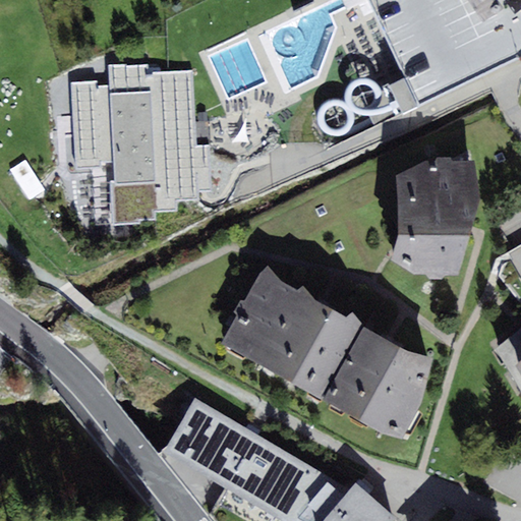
[(520,0),(369,0),(406,77),(390,85),(398,102),(401,108),(403,114),(419,107),(520,55),(520,0)]
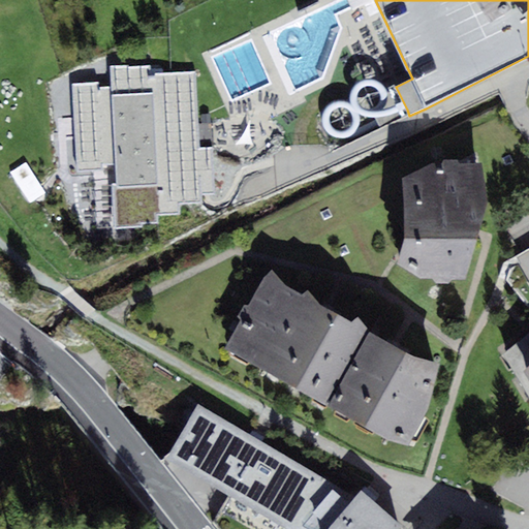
[(200,148),(196,71),(152,74),(151,65),(111,67),(112,87),(98,88),(98,82),(72,84),(78,169),(117,167),(118,184),(112,184),(115,228),(143,226),(143,223),(158,222),(157,215),(180,213),(180,204),(203,201),(203,194),(216,193),(213,148),(200,148)]
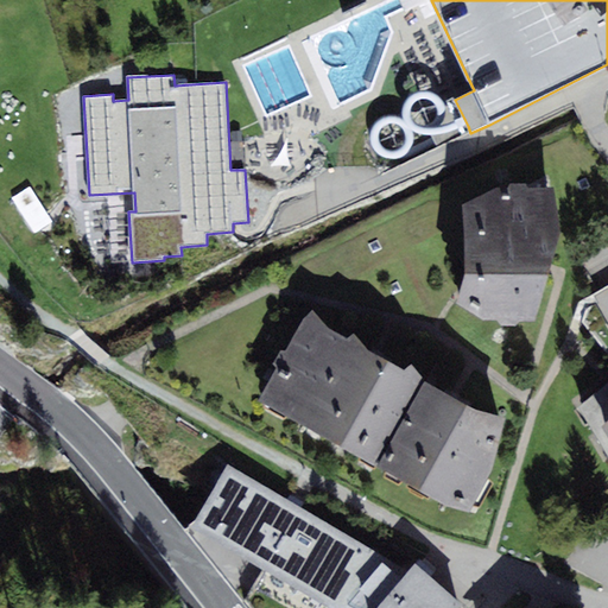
[(496,188),(464,204),(463,273),(456,303),(483,322),(500,321),(502,325),(520,324),(521,322),(536,321),(561,233),(553,187),(527,188),(526,183),(510,183),(508,187),(496,188)]
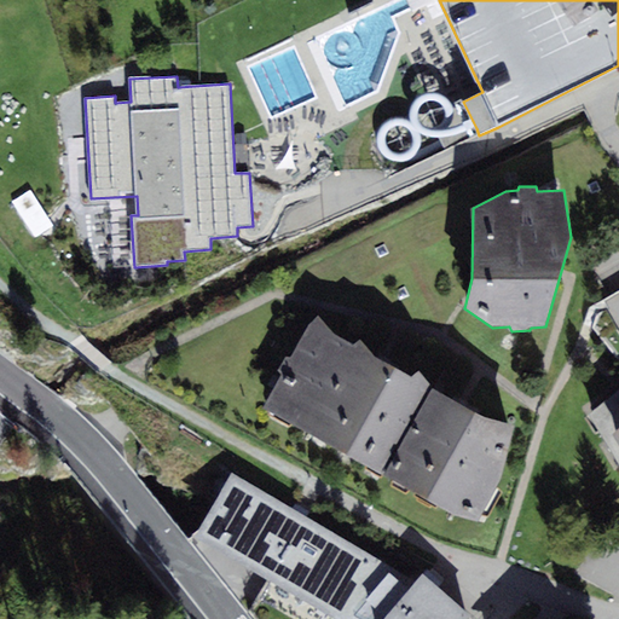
[(21,210),(38,238),(53,230),(38,201),(21,210)]
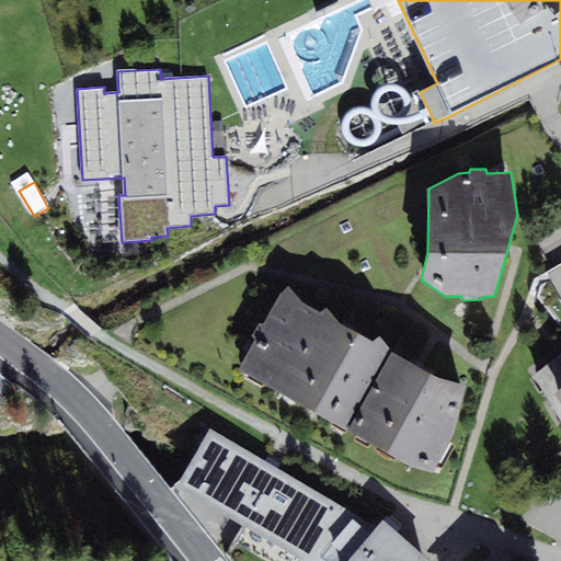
[(238,370),(347,430),(392,353),(380,335),(375,341),(346,327),(340,323),(327,307),(320,311),(302,301),(288,285),(238,370)]
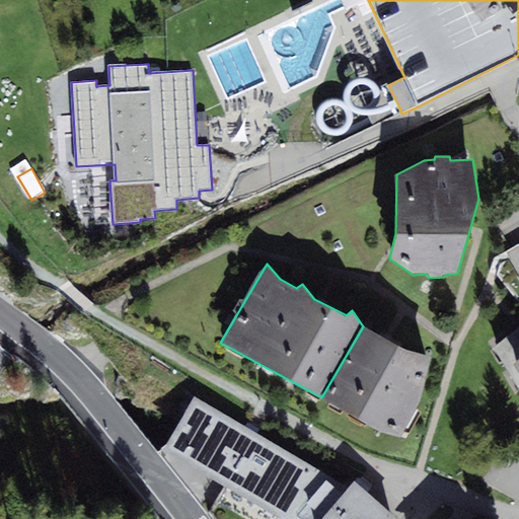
[(388,340),(363,326),(321,397),(390,435),(402,437),(421,402),(432,357),(408,350),(388,340)]
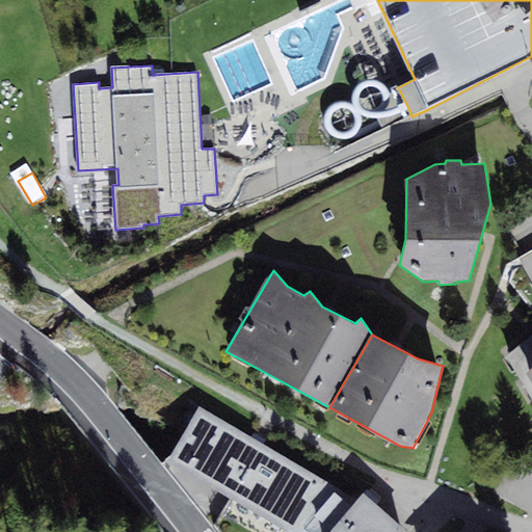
[(167,460),(290,531),(300,531),(335,490),(338,487),(200,406),(167,460)]
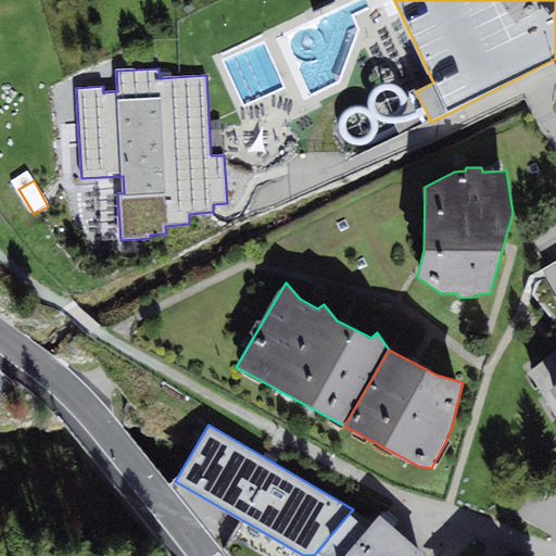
[(368,529),(350,513),(314,555),(420,555),(424,554),(381,516),(368,529)]
